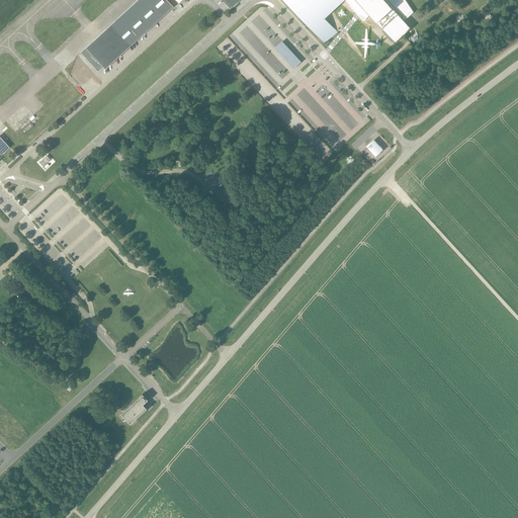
[(163,15),(173,7),(166,0),(137,0),(126,10),(110,25),(80,53),(98,72),(103,67),(105,69),(130,48),(163,15)]
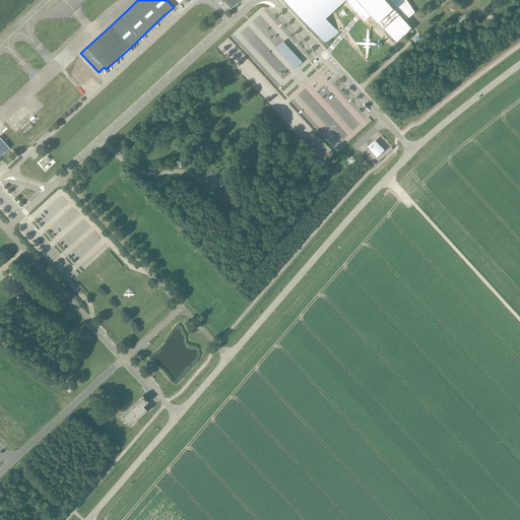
[(285,0),(324,42),(325,44),(339,34),(337,31),(336,33),(324,19),(344,0),(345,0),(359,13),(358,14),(359,15),(361,17),(362,17),(365,20),(371,15),(372,16),(396,44),(412,28),(405,21),(405,20),(412,14),(413,12),(405,1),(404,0),(285,0)]
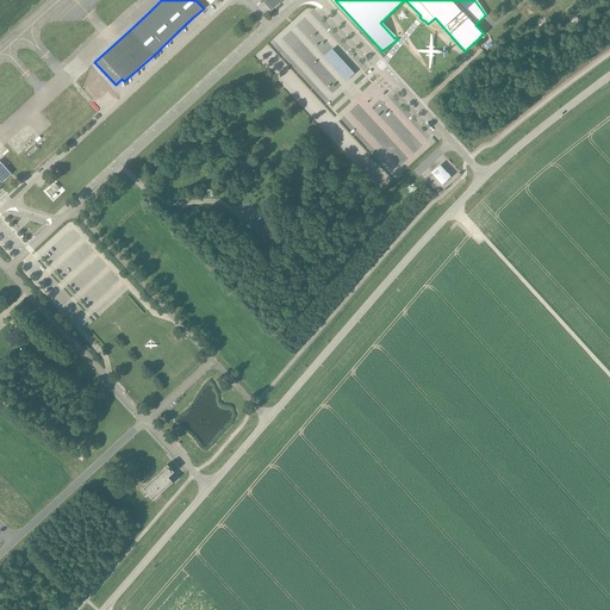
[(94,103),(107,91),(86,67),(73,80),(94,103)]
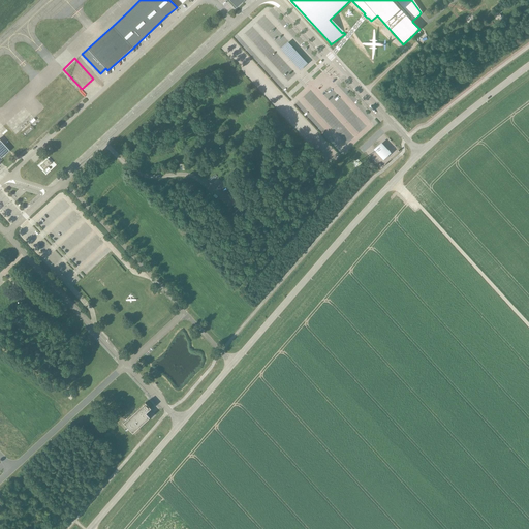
[(0,141),(0,157),(1,159),(9,151),(0,141)]
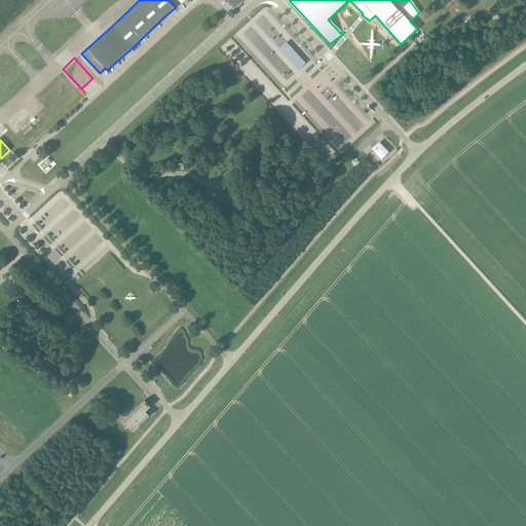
[(380,143),(373,150),(382,160),(389,153),(380,143)]
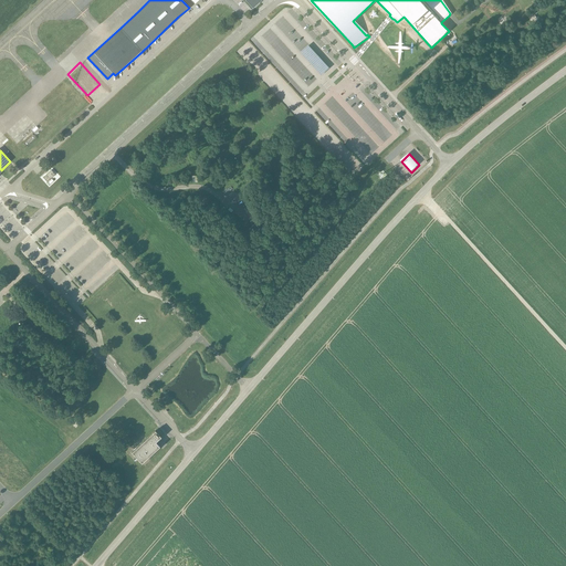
[(51,170),(43,178),(46,182),(55,175),(51,170)]
